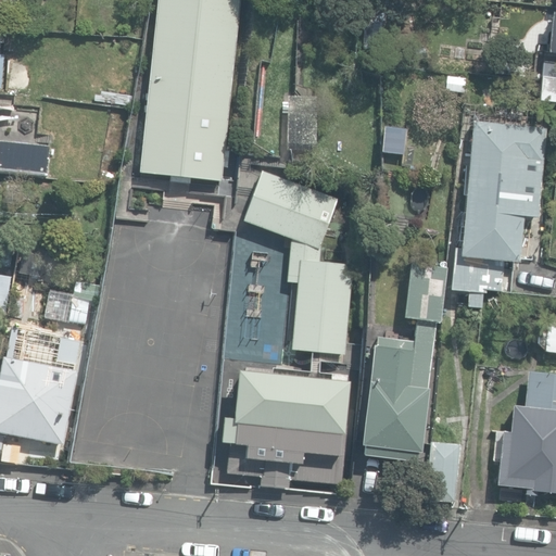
[(156,0),(138,171),(219,179),(240,0),(156,0)]
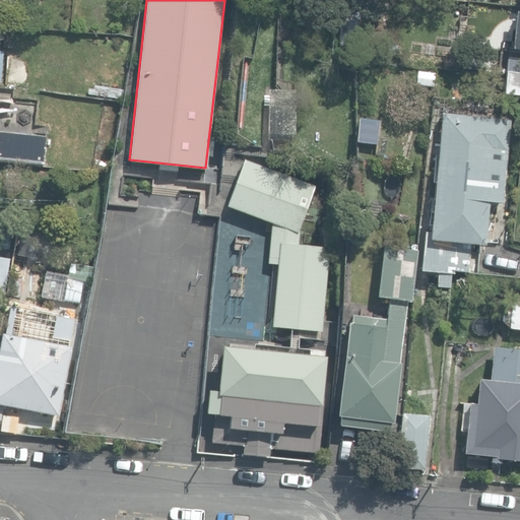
[(505,94),(519,95),(519,59),(508,59),(505,94)]
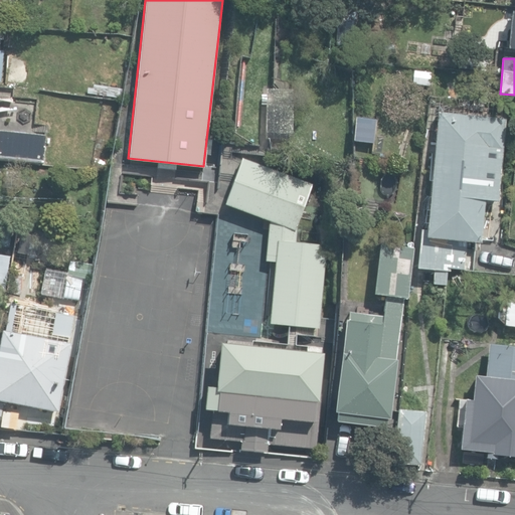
[(431,69),(414,66),(411,83),(427,86),(431,69)]
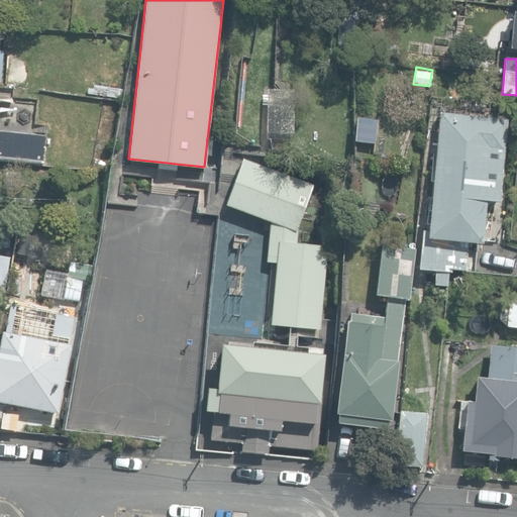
[(434,284),(446,285),(447,271),(450,271),(451,268),(464,270),(468,240),(483,241),(487,200),(500,201),(508,117),(440,111),(429,236),(421,236),(418,269),(435,270),(434,284)]
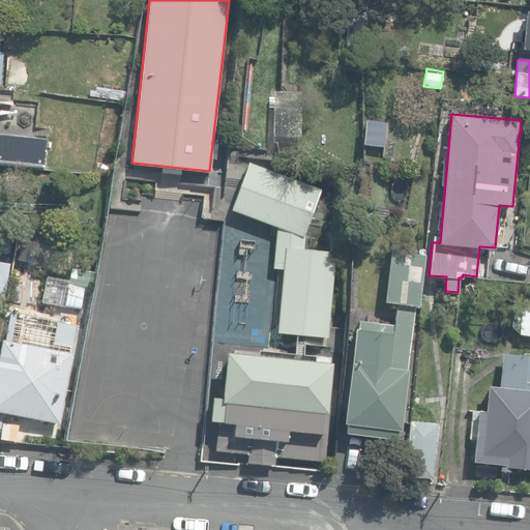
[(0,162),(43,167),(47,139),(0,134),(0,162)]
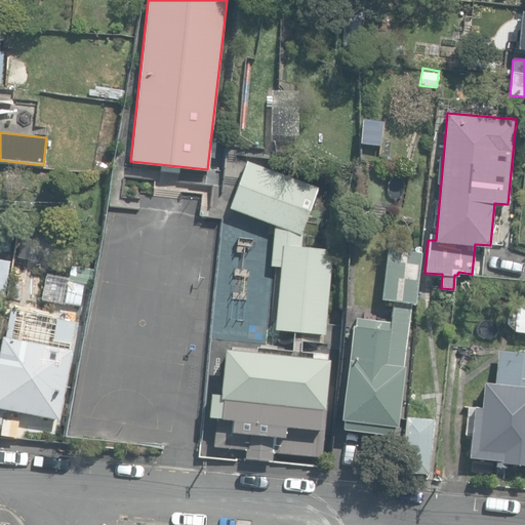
[(273,328),(325,333),(333,250),(301,247),(304,228),(319,185),(244,159),(228,207),(274,225),(270,267),(279,268),(273,328)]
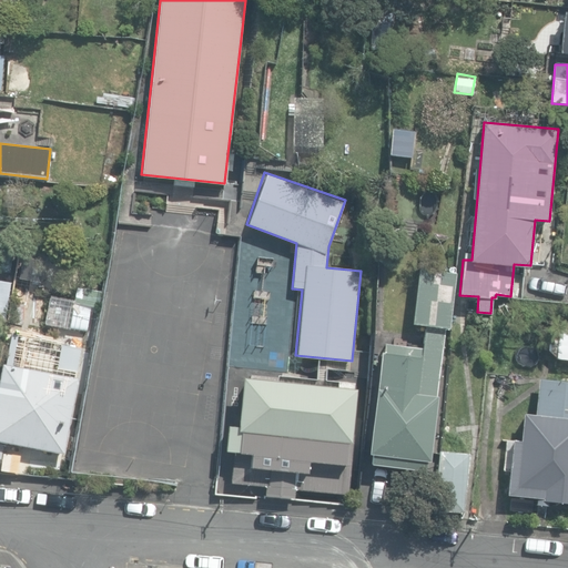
[(0,271),(11,273),(13,256),(0,254),(0,271)]
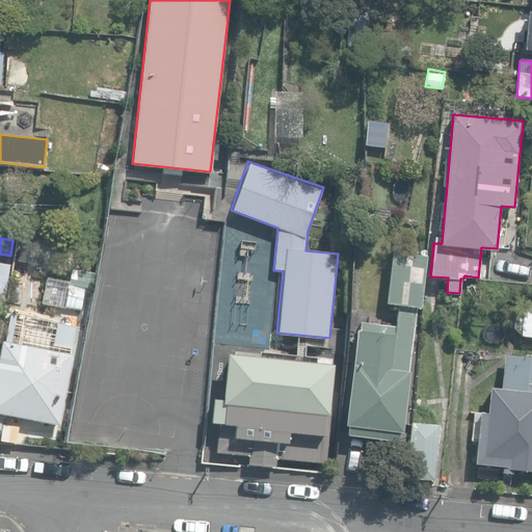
[(84,275),(91,276),(96,243),(88,242),(84,275)]
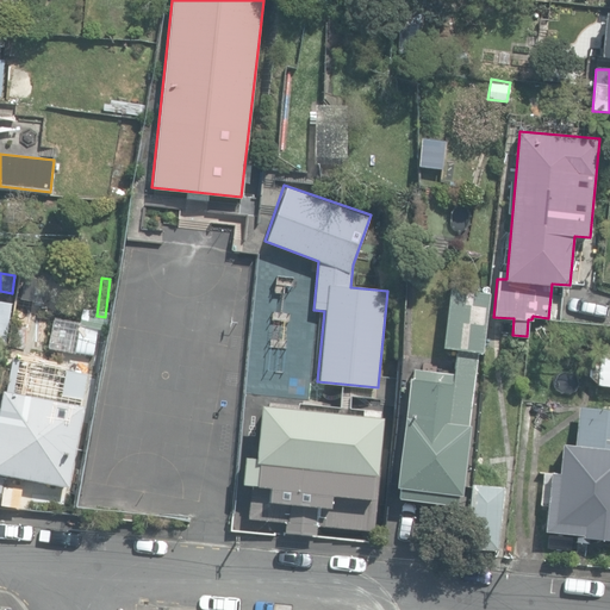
[(399,498),(458,505),(459,495),(462,496),(471,427),(470,427),(478,354),(484,354),(491,296),(452,290),(444,349),(456,352),(454,375),(414,369),(412,379),(410,379),(397,487),(400,487),(399,498)]
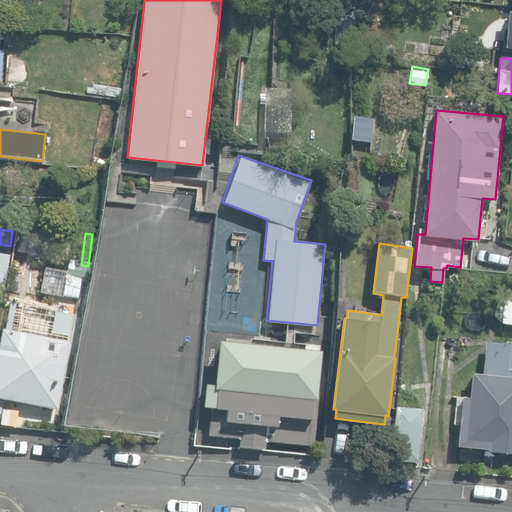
[(0,250),(0,286),(8,287),(13,252),(0,250)]
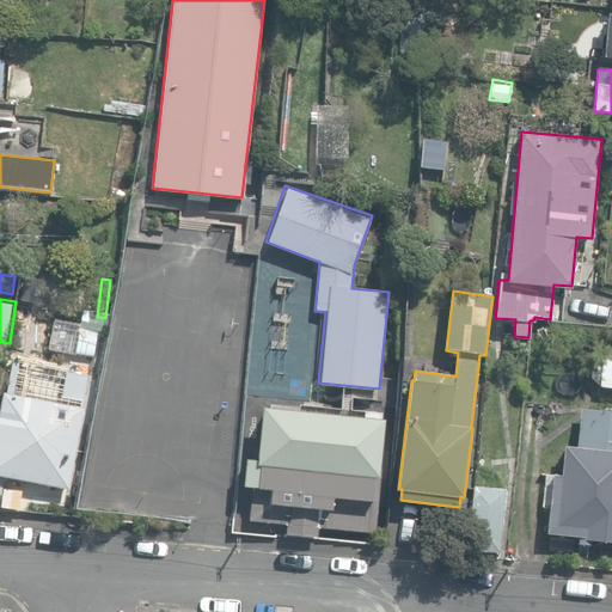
[(55,318),(49,352),(75,356),(77,352),(95,355),(99,329),(80,325),(80,323),(55,318)]
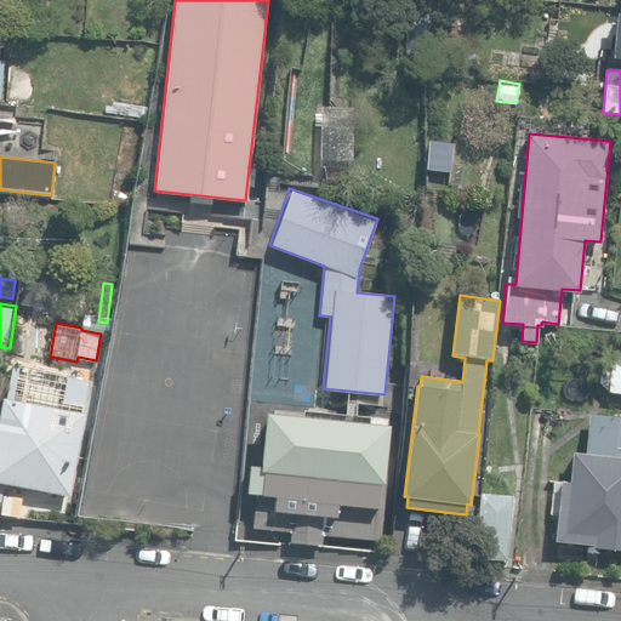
[(608,393),(620,393),(620,345),(613,345),(611,370),(600,370),(608,393)]
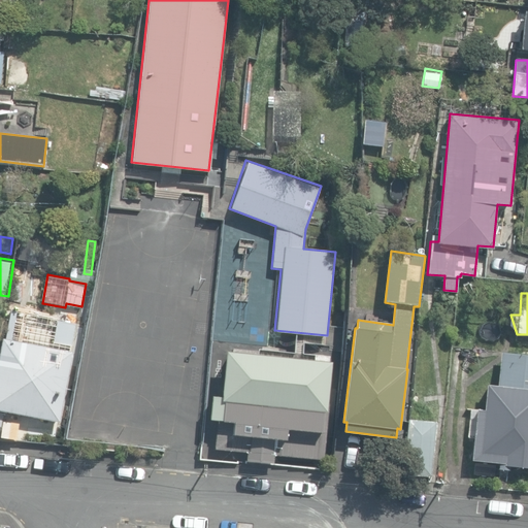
[(0,352),(0,409),(59,421),(72,351),(24,341),(27,324),(8,321),(6,321),(0,352)]
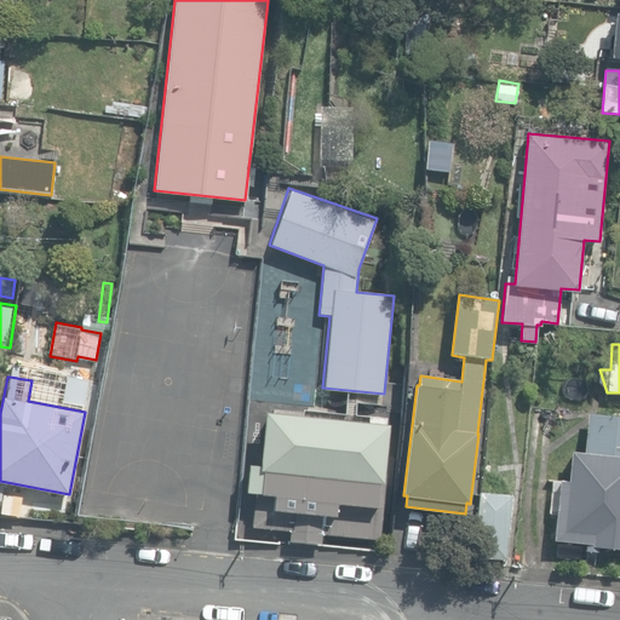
[(64,401),(86,405),(91,380),(69,377),(64,401)]
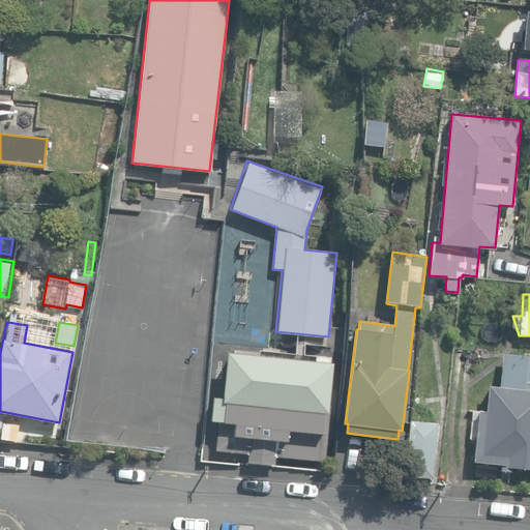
[(506,466),(529,468),(529,355),(502,353),(499,386),(489,385),(486,411),(478,410),(473,462),(506,465),(506,466)]
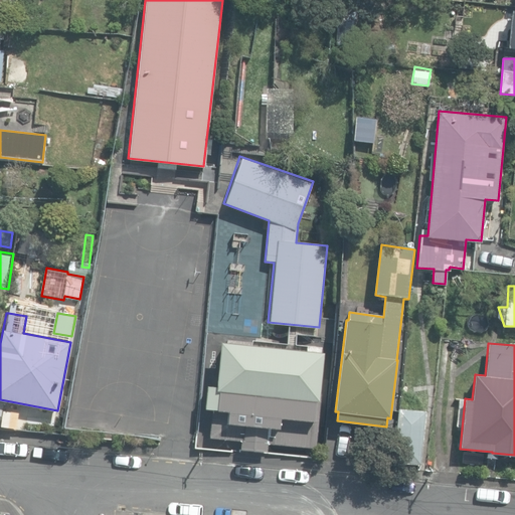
[(209,440),(317,450),(322,393),(319,393),(323,353),(318,353),(319,345),(299,344),(299,349),(258,345),(258,348),(221,344),(216,388),(214,388),(209,440)]
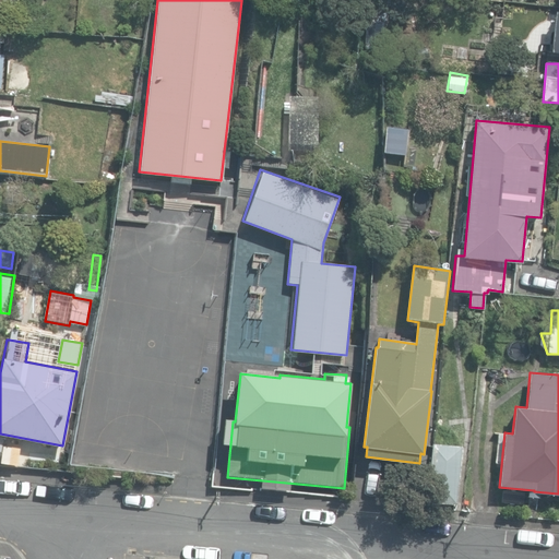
[(428,500),(456,502),(461,447),(432,444),(428,500)]
